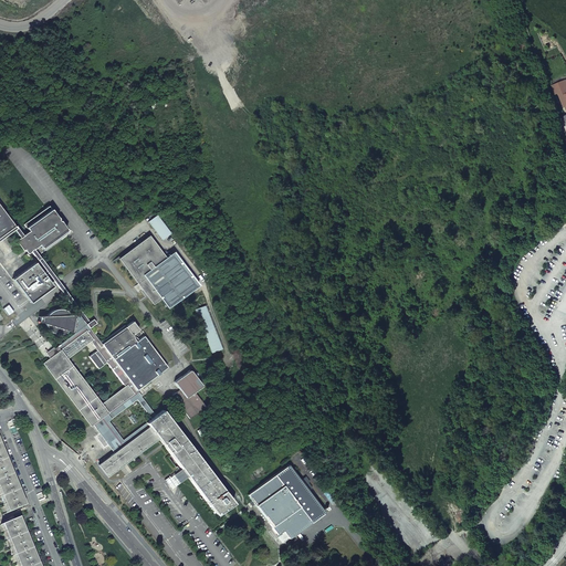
[(565,81),(553,86),(556,94),(559,93),(565,107),(565,106),(565,81)]
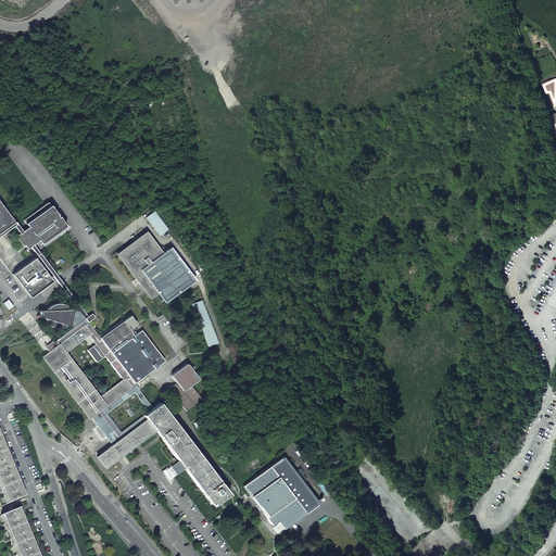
[(16,232),(10,237),(17,247),(20,245),(23,249),(27,245),(29,244),(34,250),(62,226),(54,216),(53,216),(52,215),(53,214),(43,202),(20,223),(24,227),(19,231),(16,232)]
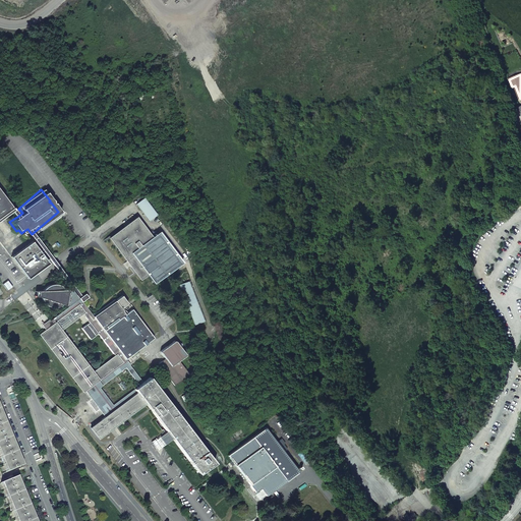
[(157,215),(143,197),(136,204),(149,221),(157,215)]
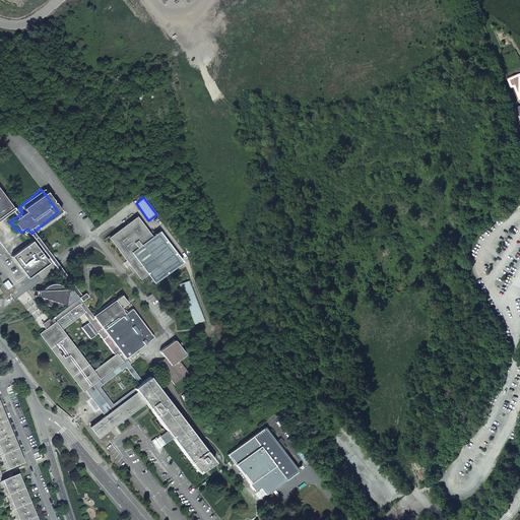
[(8,206),(7,207),(15,217),(17,216),(8,206)]
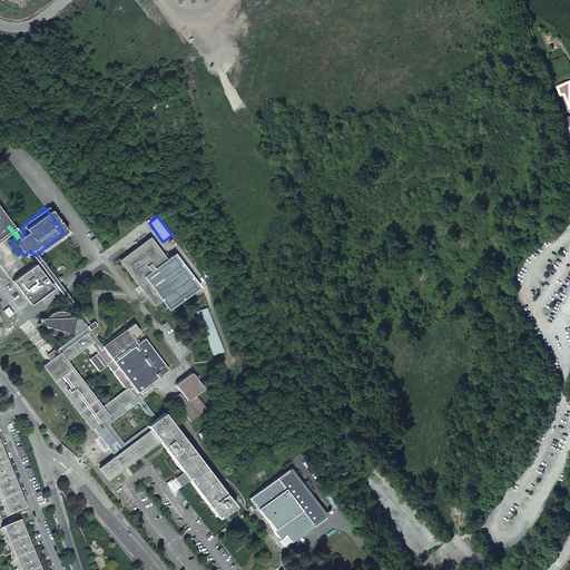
[(161,301),(169,311),(199,287),(174,253),(166,259),(149,238),(128,254),(120,261),(139,285),(144,292),(155,306),(161,301)]
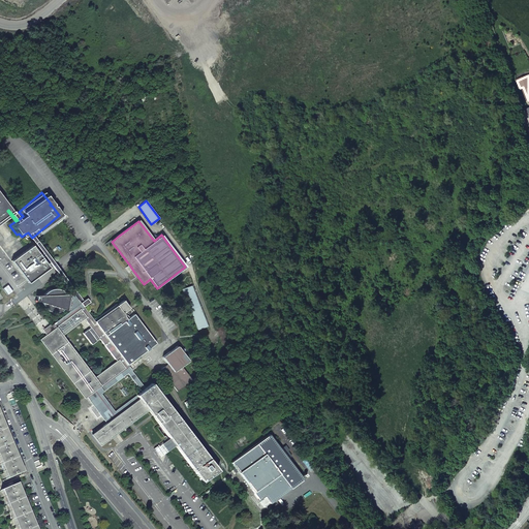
[(26,234),(66,284),(69,281),(32,238),(28,232),(26,234)]
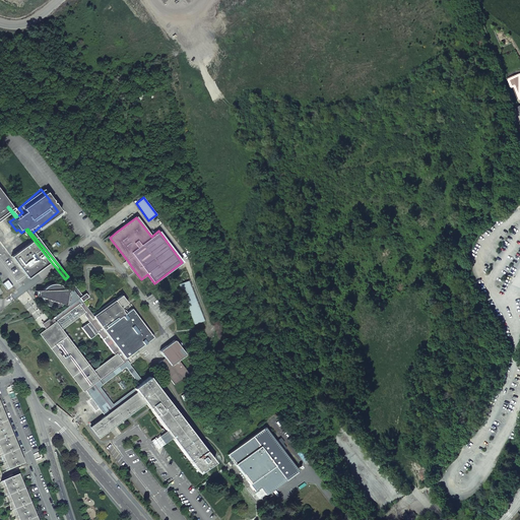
[(4,255),(20,276),(41,261),(24,239),(8,252),(4,255)]
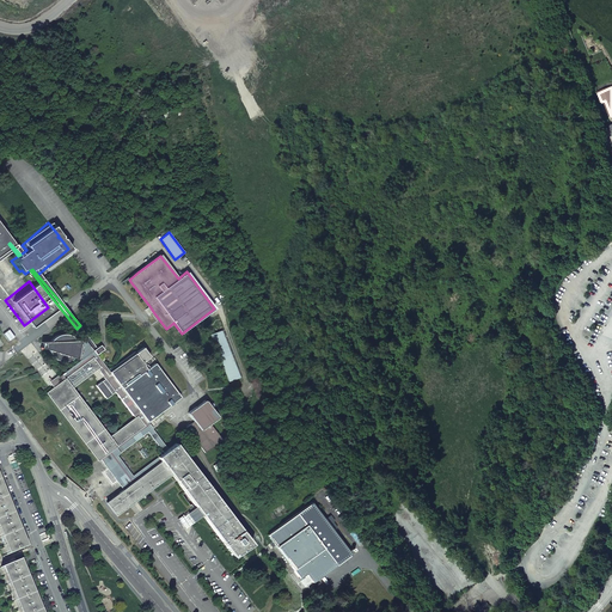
[(77,329),(86,341),(93,350),(97,355),(104,349),(103,348),(101,344),(97,348),(80,325),(77,329)]
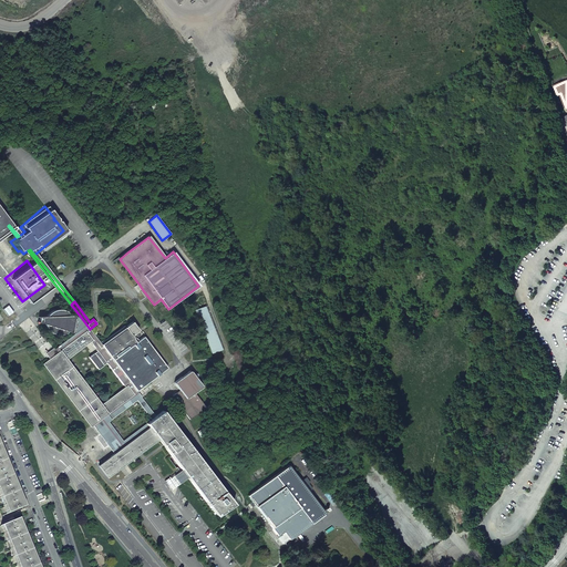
[(10,306),(3,309),(9,317),(14,312),(10,306)]
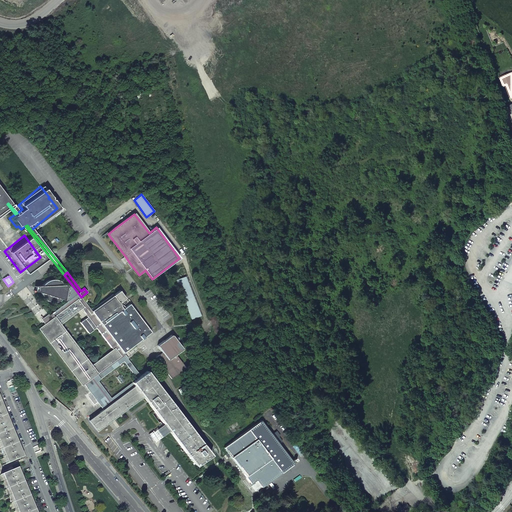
[(176,280),(192,319),(201,315),(185,276),(176,280)]
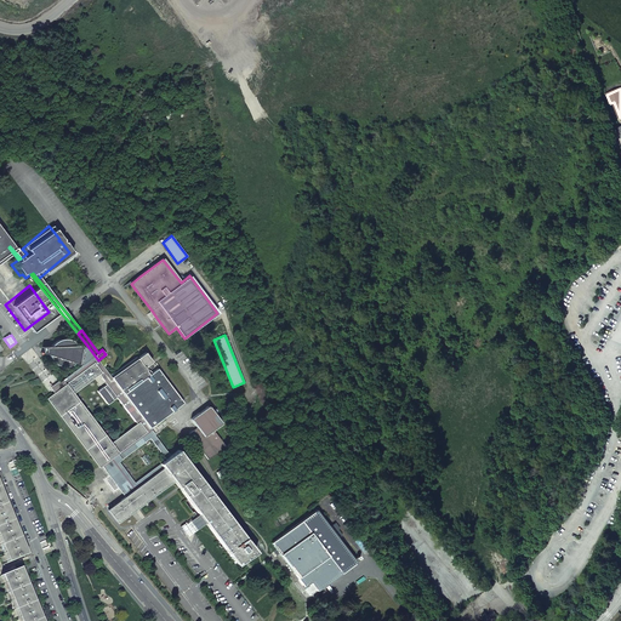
[(83,365),(95,355),(87,346),(79,345),(74,341),(72,340),(68,339),(66,339),(63,339),(61,339),(57,341),(53,342),(51,345),(50,346),(41,346),(41,347),(43,347),(43,352),(40,352),(40,353),(49,354),(50,355),(50,357),(53,360),(56,364),(60,365),(62,366),(63,366),(66,366),(69,366),(72,366),(77,365),(75,364),(75,363),(83,365)]
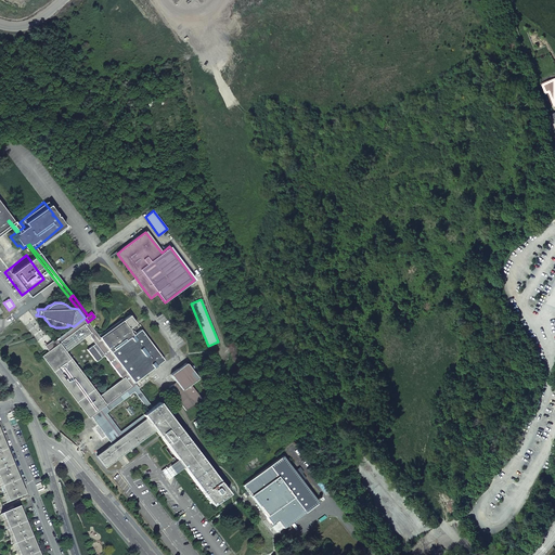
[(123,320),(100,337),(111,352),(136,334),(132,330),(138,326),(130,314),(124,319),(125,320),(123,321),(123,320)]
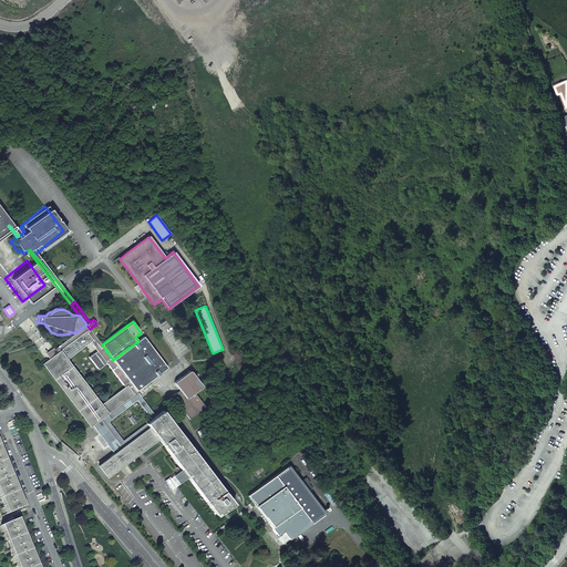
[(136,391),(113,360),(102,344),(90,329),(86,325),(75,333),(68,339),(50,352),(48,354),(51,359),(43,364),(91,426),(92,425),(131,395),(136,391)]
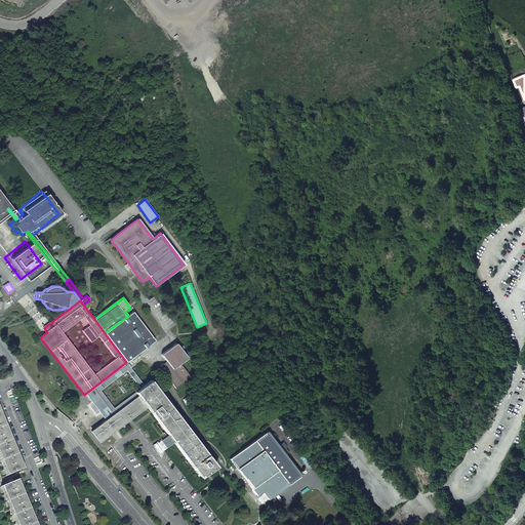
[(105,333),(126,362),(155,340),(133,312),(105,333)]
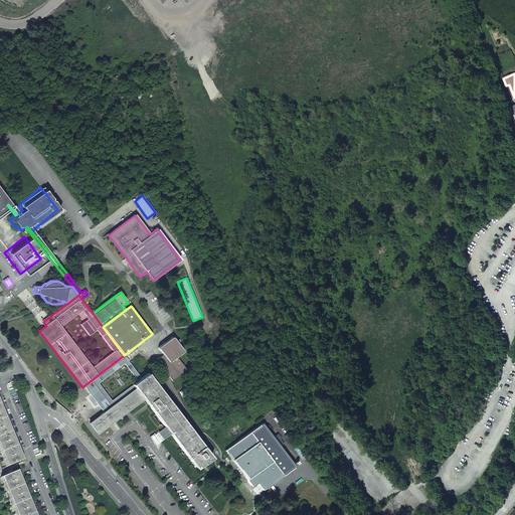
[(157,360),(173,381),(187,370),(176,356),(183,351),(172,337),(158,348),(163,354),(157,360)]
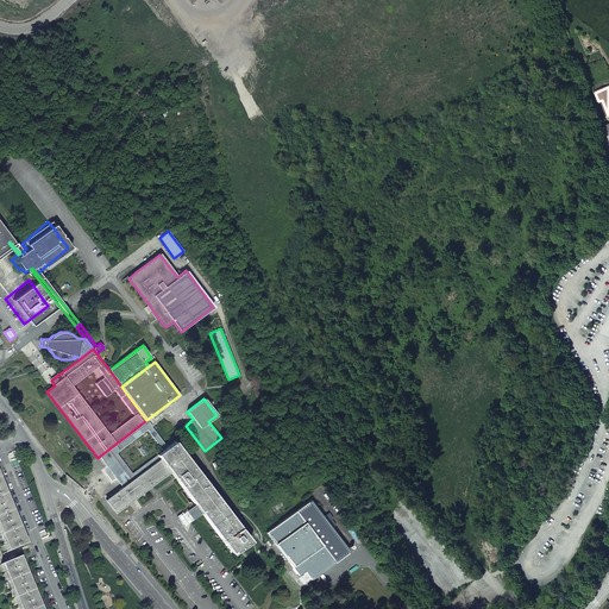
[(121,487),(123,488),(159,459),(156,454),(132,473),(117,452),(146,429),(162,450),(167,446),(151,426),(146,420),(140,425),(99,457),(113,473),(121,487)]
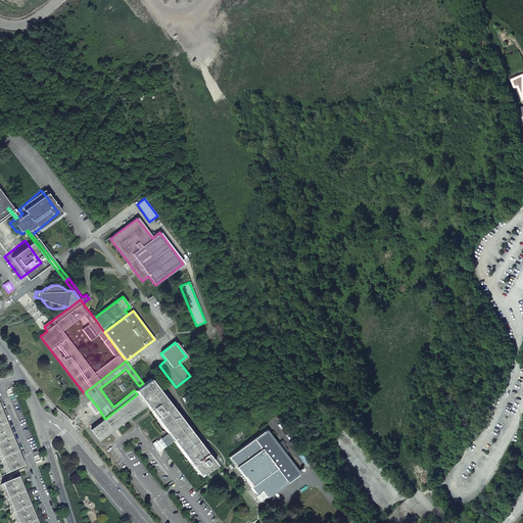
[(150,412),(200,476),(216,464),(149,378),(143,383),(139,386),(134,390),(137,394),(145,405),(150,412)]
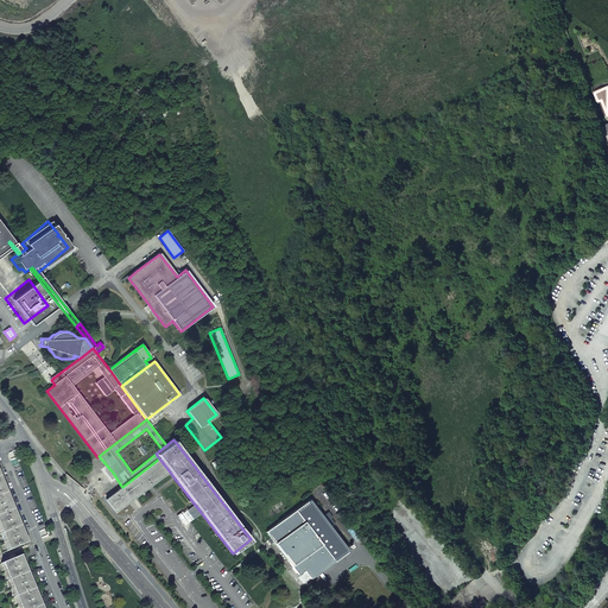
[(114,510),(115,512),(132,499),(169,470),(159,458),(122,487),(106,499),(114,510)]
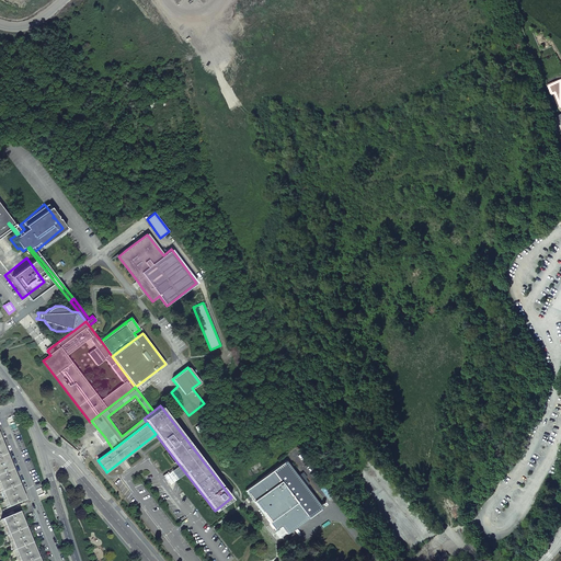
[(0,441),(0,491),(7,507),(24,501),(14,474),(3,449),(0,441)]
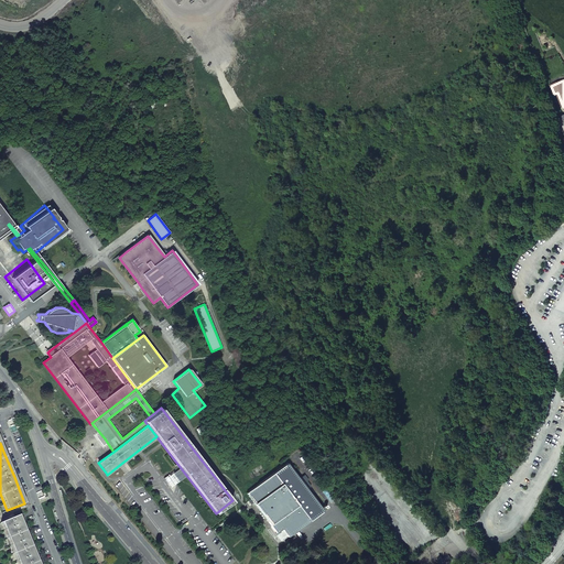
[(247,492),(277,532),(282,529),(289,537),(323,510),(286,463),(247,492)]
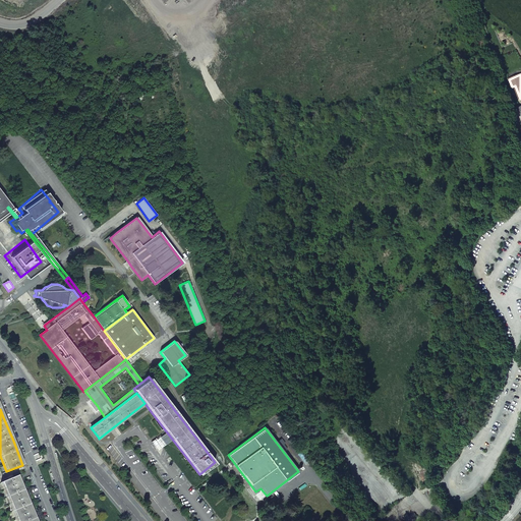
[(15,520),(35,520),(29,505),(17,476),(0,482),(15,520)]
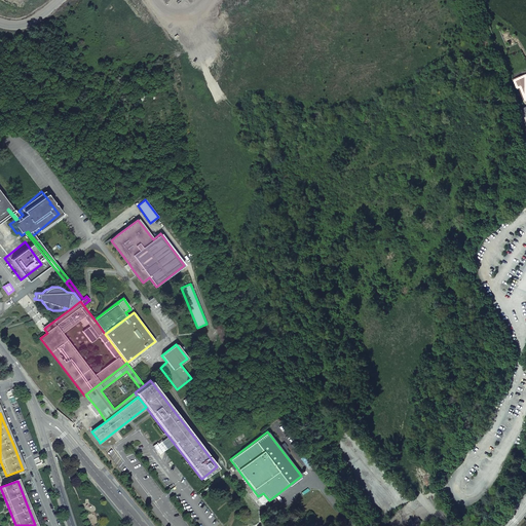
All buildings are outlined.
